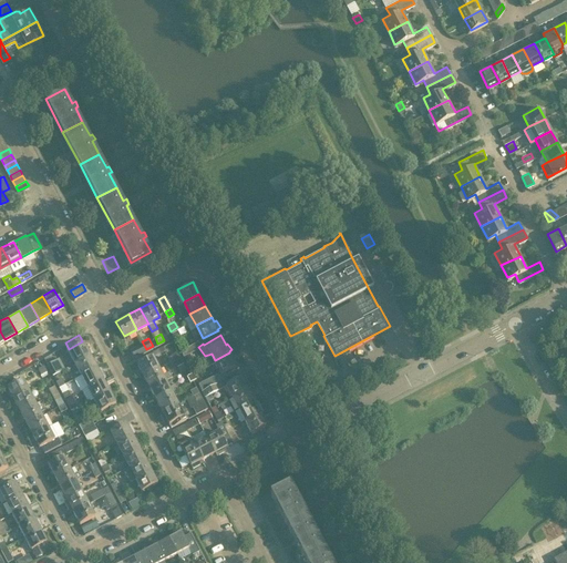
[(198,347),(203,344),(200,338),(181,348),(184,355),(189,351),(198,347)]
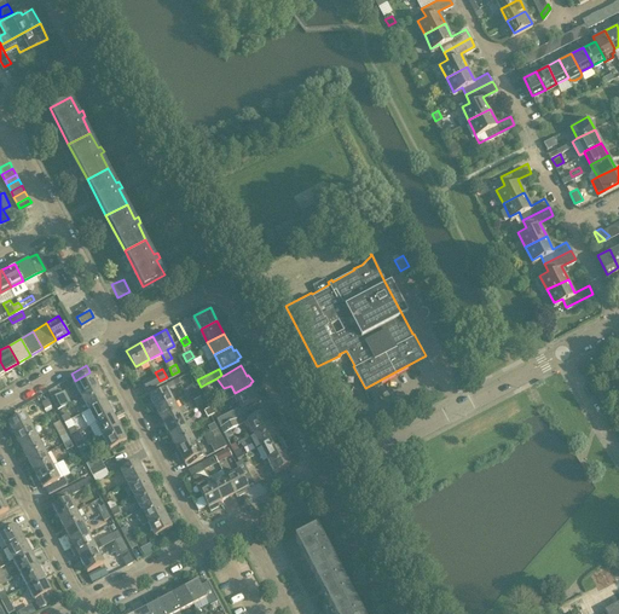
[(81,394),(98,384),(102,383),(97,375),(94,377),(92,372),(75,381),(81,394)]
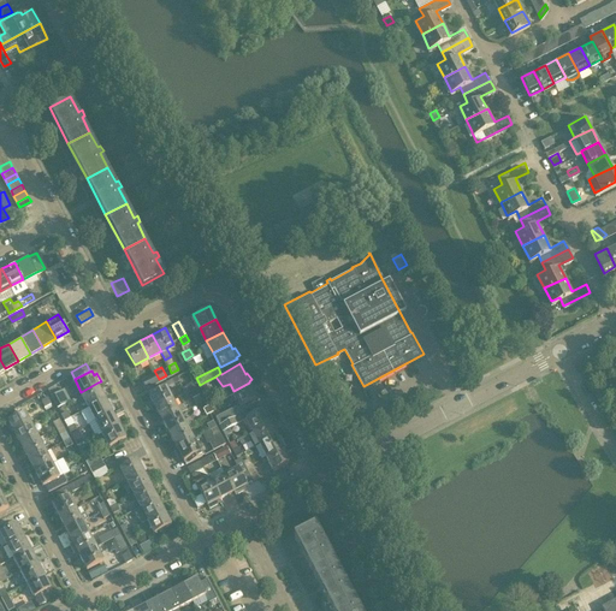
[(159,379),(154,371),(141,377),(146,386),(159,379)]
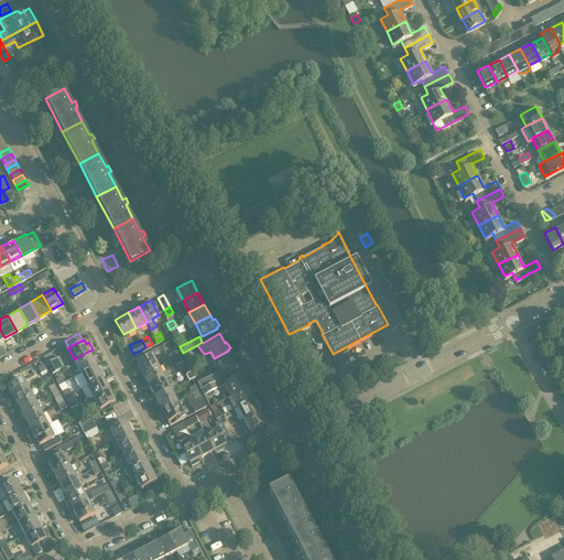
[(170,357),(180,353),(176,346),(170,350),(171,351),(166,353),(170,358),(170,357)]
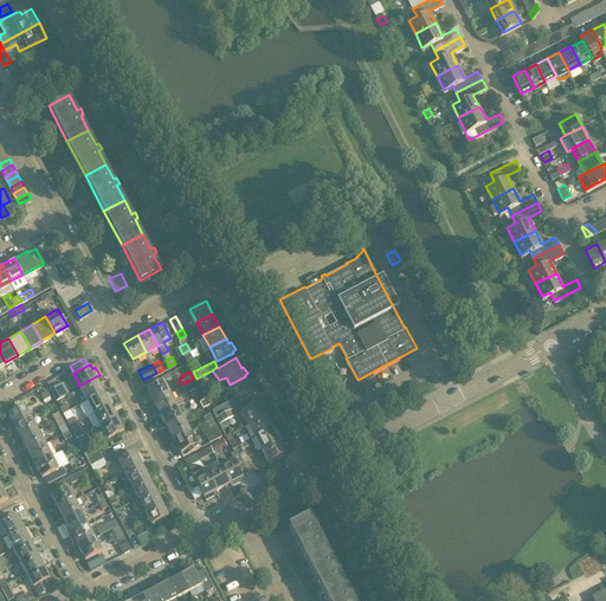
[(206,381),(202,375),(197,379),(199,385),(206,381)]
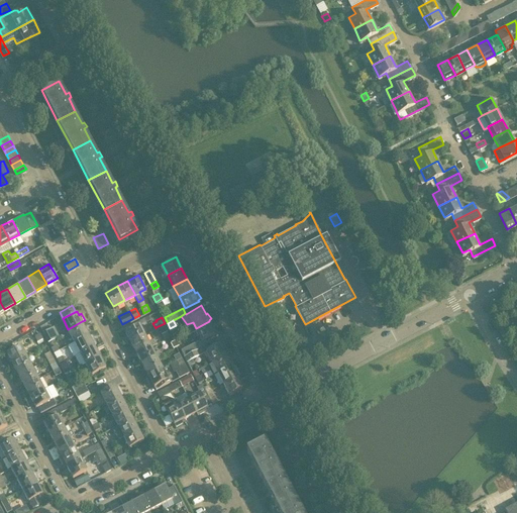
[(82,321),(68,329),(74,340),(88,332),(82,321)]
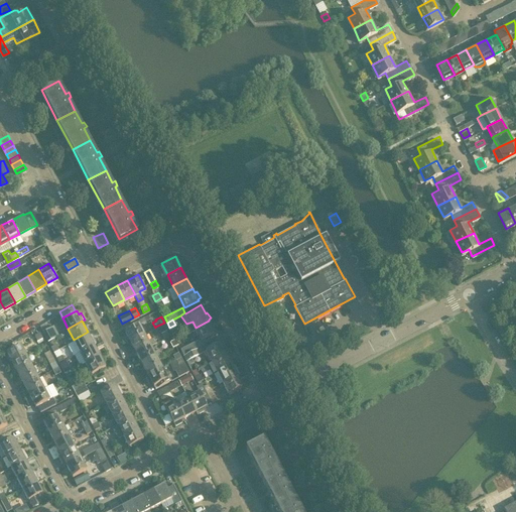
[(209,321),(196,328),(201,338),(180,348),(183,354),(212,339),(210,334),(215,332),(209,321)]
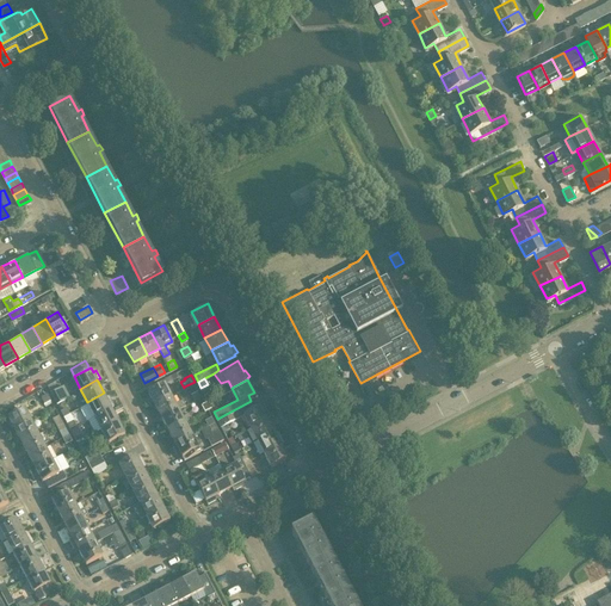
[(155,402),(172,394),(165,381),(148,389),(155,402)]
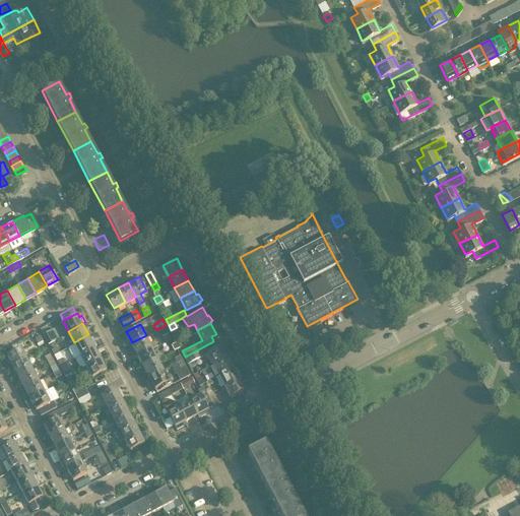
[(54,325),(43,332),(48,342),(59,336),(54,325)]
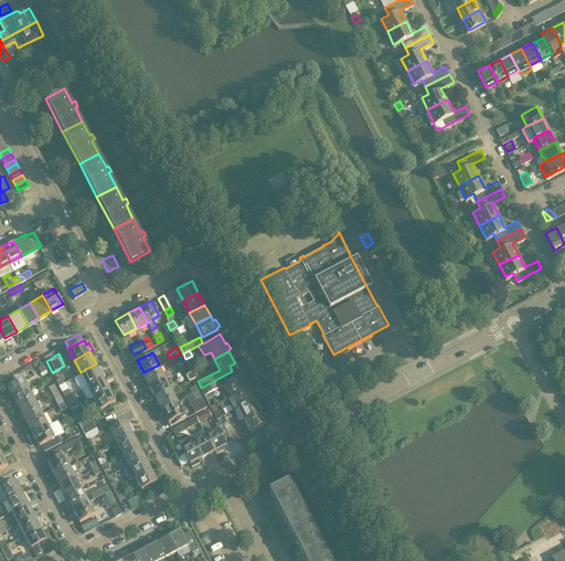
[(183,359),(180,353),(170,358),(173,364),(183,359)]
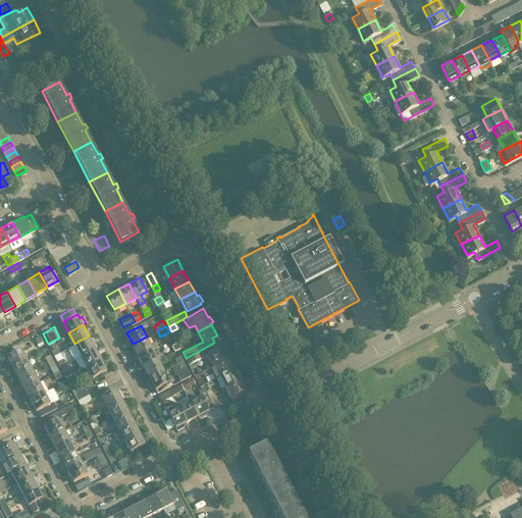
[(289,329),(281,334),(283,340),(292,335),(289,329)]
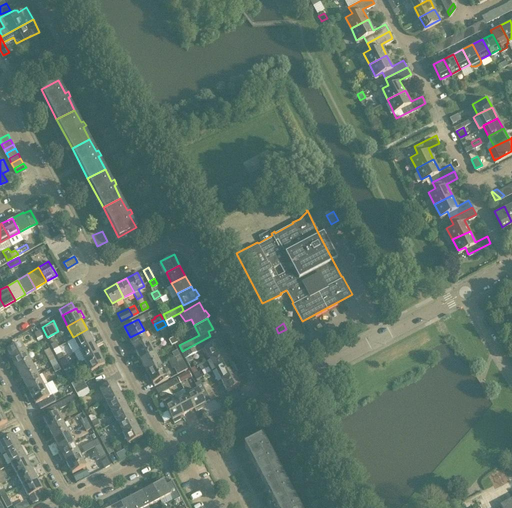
[(39,327),(34,330),(37,336),(42,333),(39,327)]
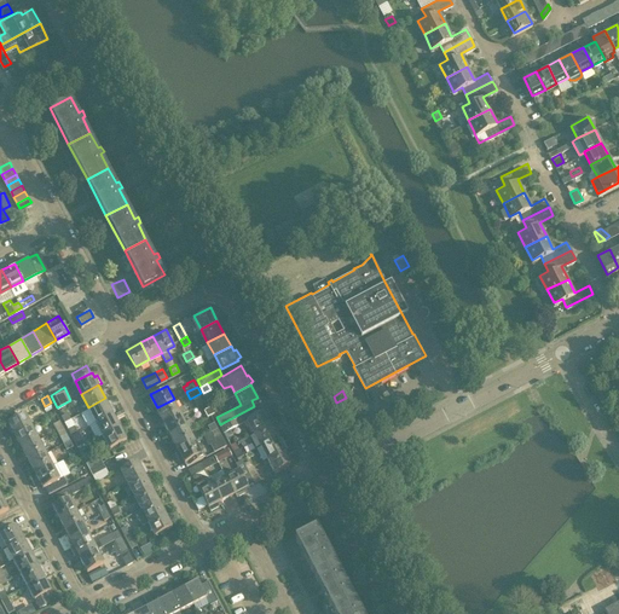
[(105,398),(88,407),(96,420),(113,411),(115,409),(111,401),(108,403),(105,398)]
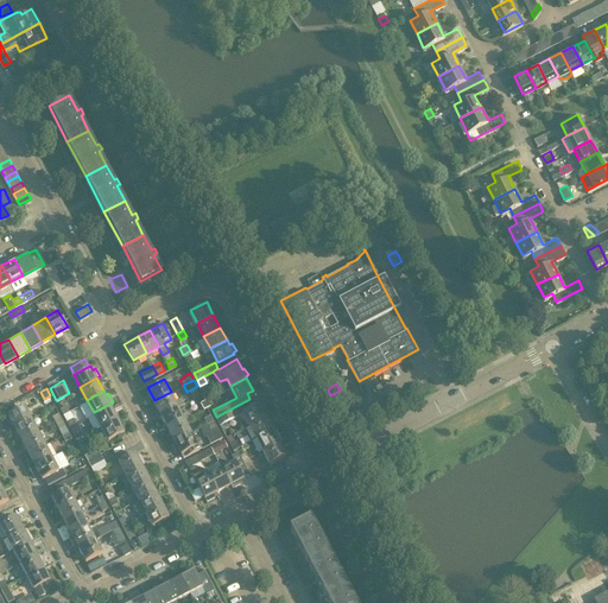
[(175,399),(171,392),(154,400),(160,413),(177,405),(184,401),(182,395),(175,399)]
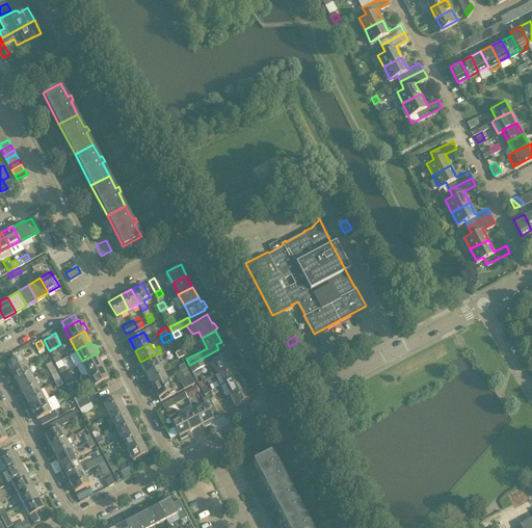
[(180,347),(175,350),(178,357),(184,353),(180,347)]
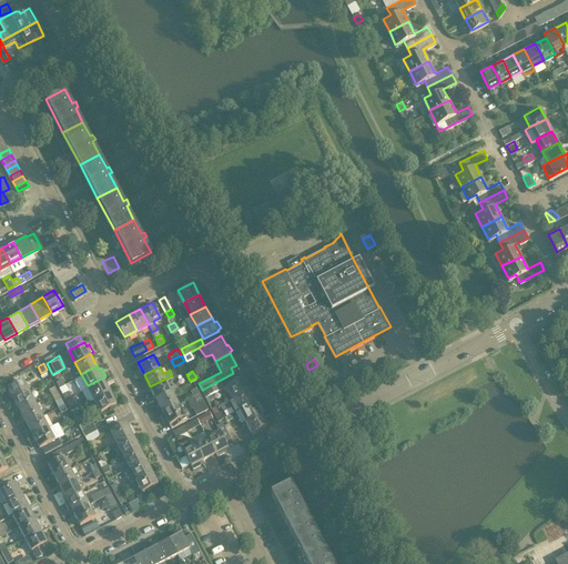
[(233,373),(202,390),(205,395),(211,392),(224,385),(226,390),(230,389),(233,395),(247,388),(251,385),(247,379),(244,380),(242,375),(236,379),(233,373)]
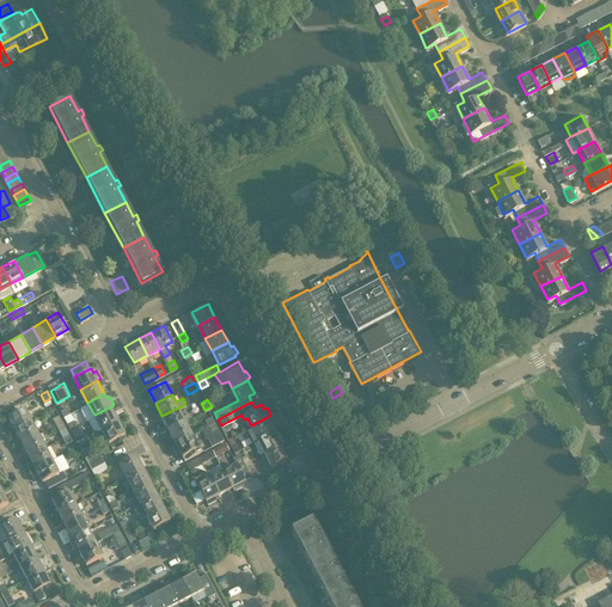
[(63,415),(69,411),(66,405),(60,409),(63,415)]
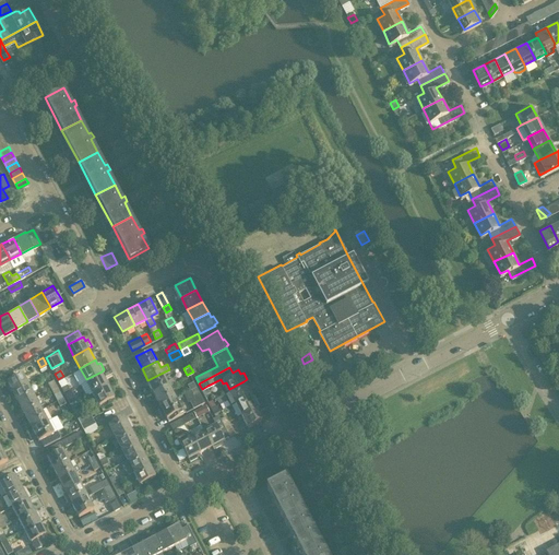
[(14,391),(28,384),(22,372),(8,379),(14,391)]
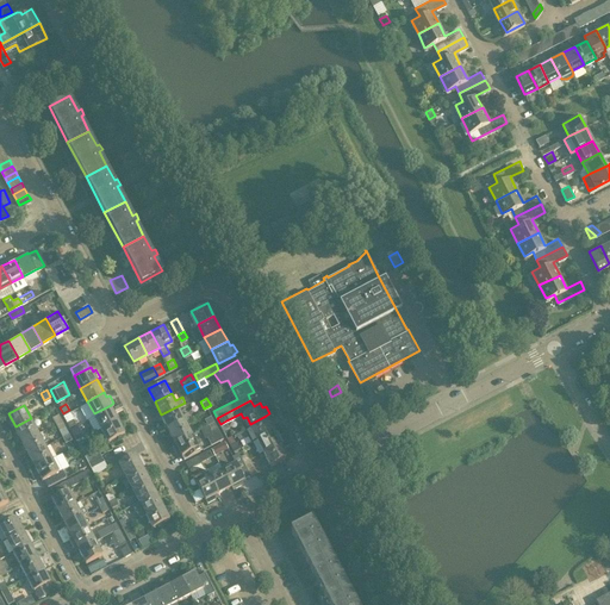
[(111,405),(94,413),(101,426),(117,418),(111,405)]
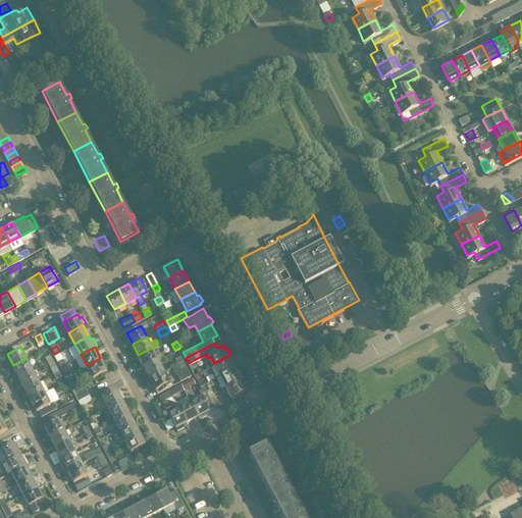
[(152,348),(138,355),(144,366),(158,359),(164,355),(162,351),(155,354),(152,348)]
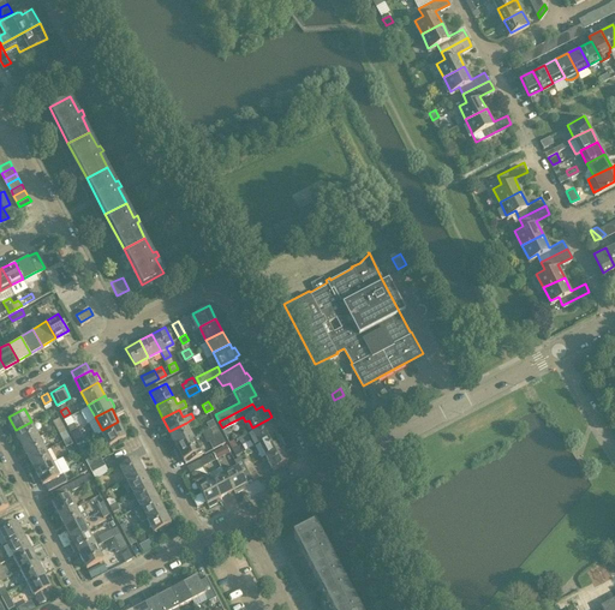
[(77,426),(70,413),(64,417),(71,430),(77,426)]
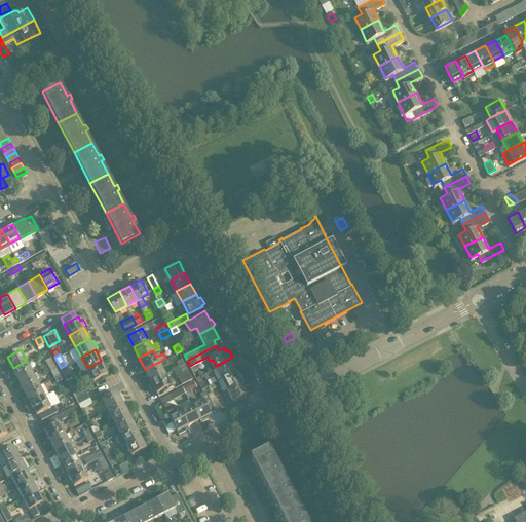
[(48,364),(53,361),(50,355),(44,358),(48,364)]
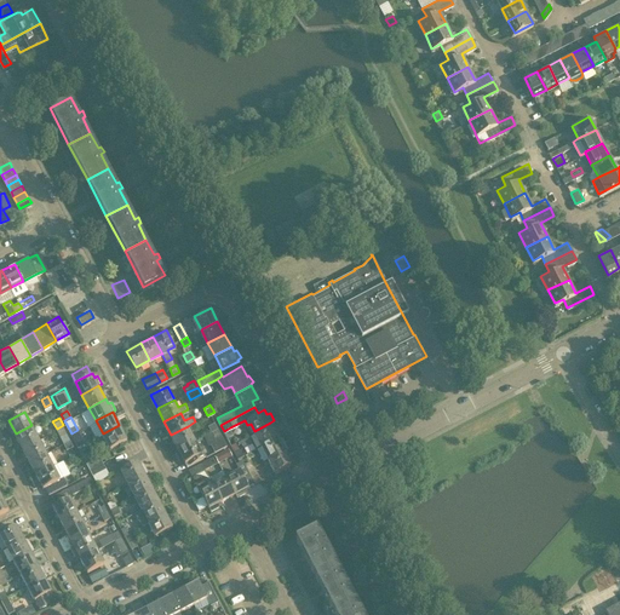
[(211,430),(218,426),(214,420),(207,424),(211,430)]
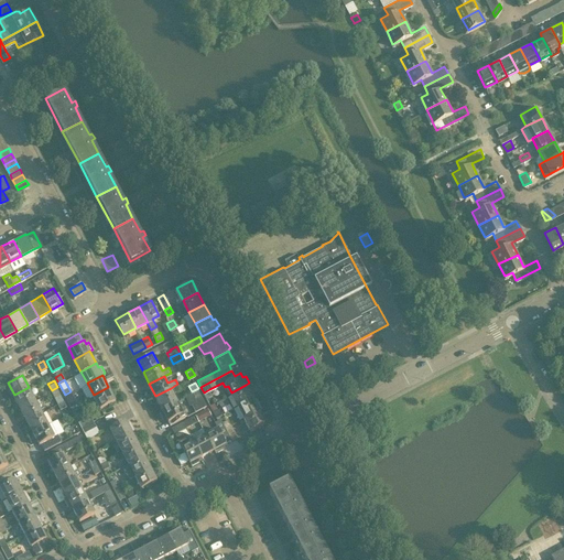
[(246,385),(231,392),(238,405),(252,397),(246,385)]
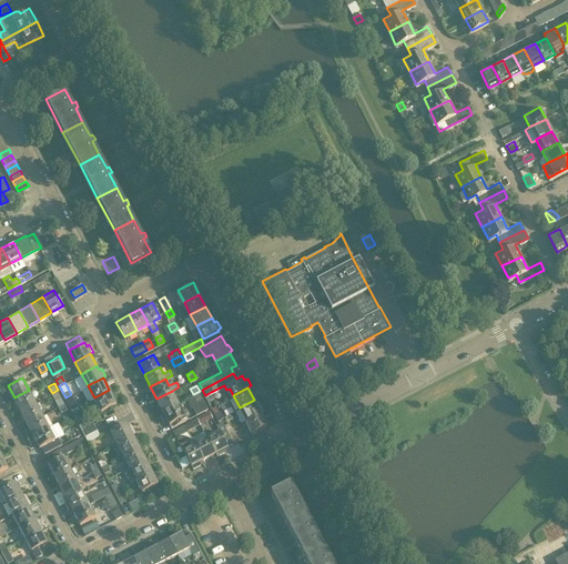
[(29,390),(14,398),(20,410),(36,402),(29,390)]
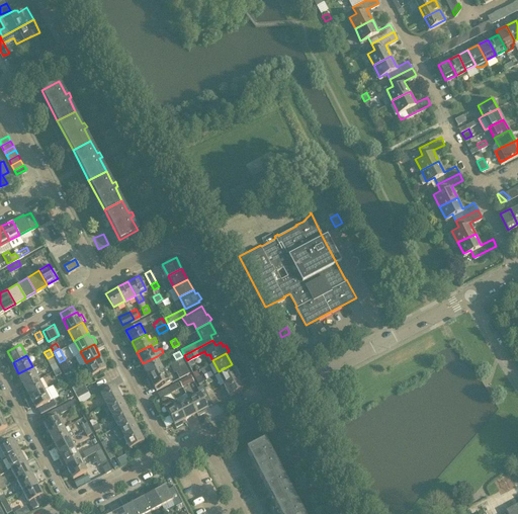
[(53,355),(48,358),(53,369),(59,366),(53,355)]
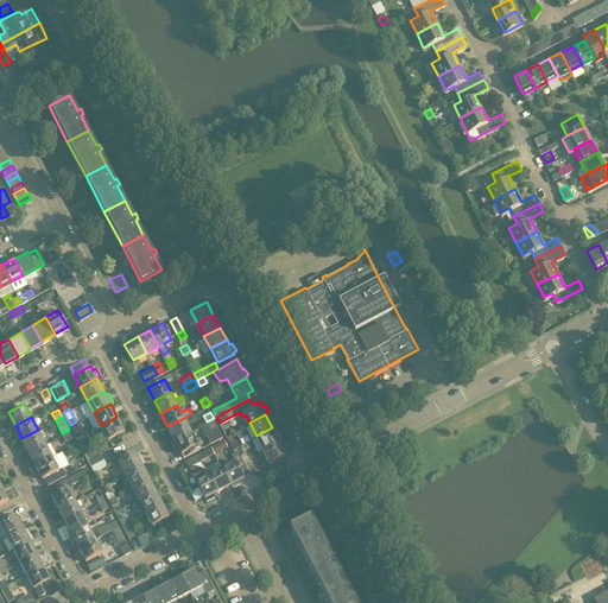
[(116,417),(101,425),(107,438),(124,430),(116,417)]
